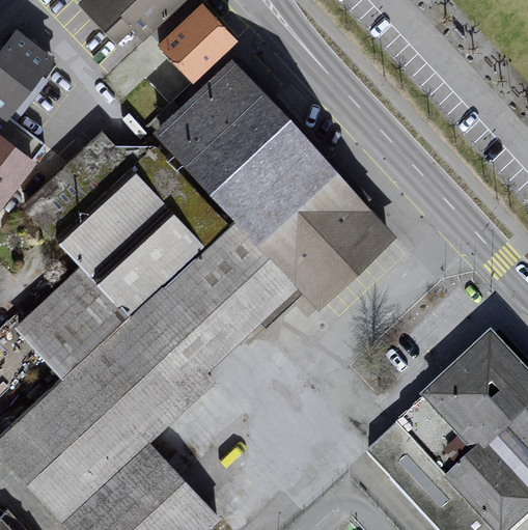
[(82,0),(76,6),(122,56),(183,0),(82,0)]
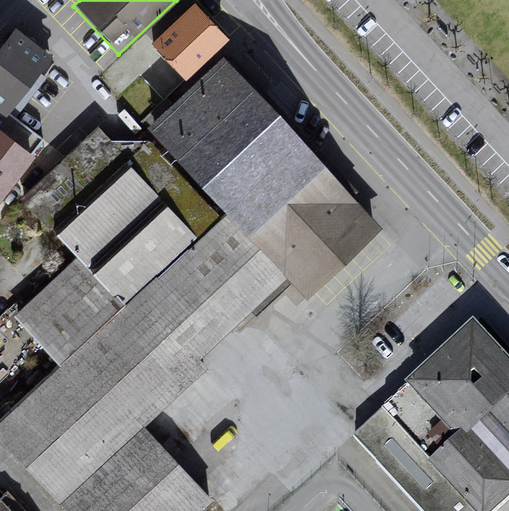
[(195,3),(152,41),(186,79),(229,42),(195,3)]
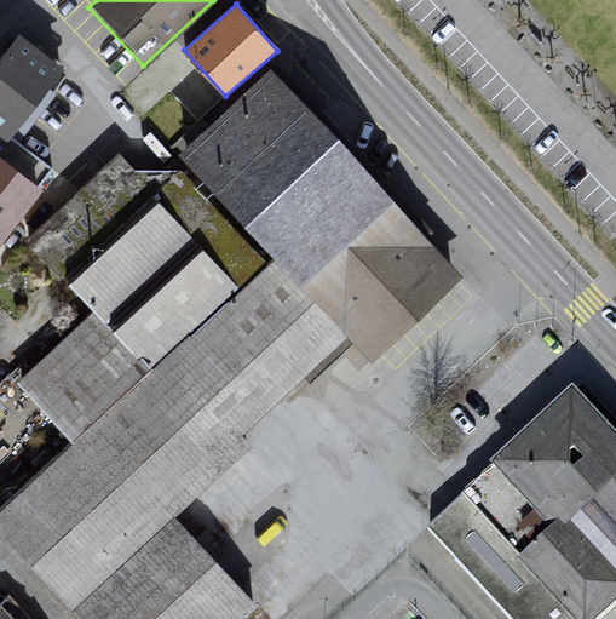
[(21,34),(0,59),(0,132),(11,141),(65,68),(21,34)]
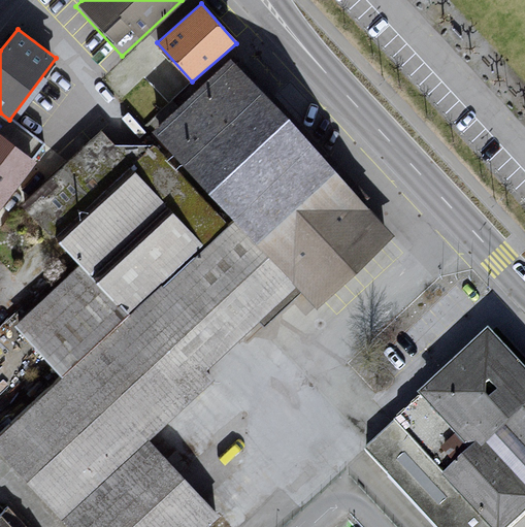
[(60,374),(0,431),(0,460),(62,526),(212,526),(224,518),(149,440),(300,291),(318,307),(395,236),(235,60),(155,129),(152,146),(113,146),(100,131),(19,210),(76,264),(13,328),(60,374)]
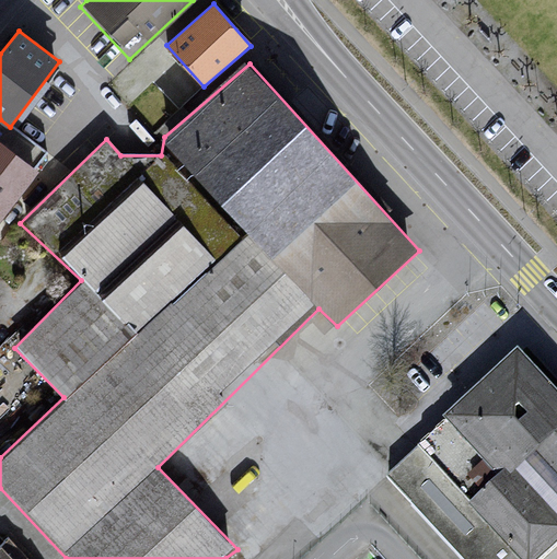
[(0,222),(38,170),(0,135),(0,222)]
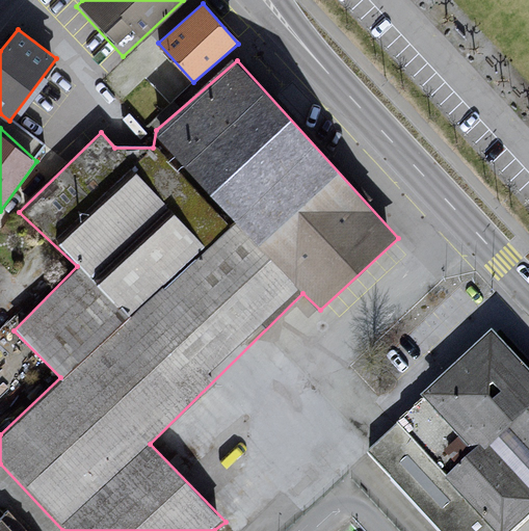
[(528,371),(497,337),(368,456),(437,530),(509,530),(528,513),(528,371)]
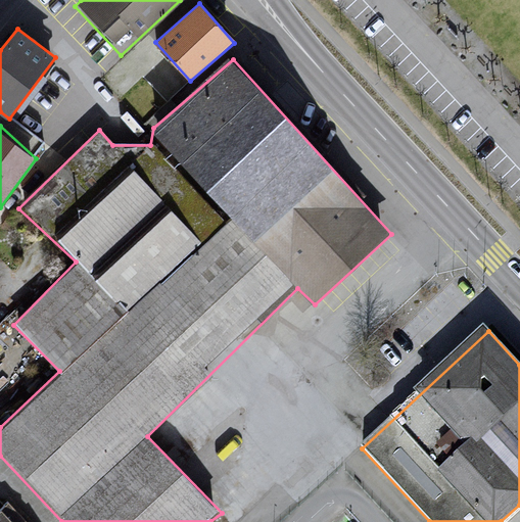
[(0,521),(25,521),(0,493),(0,521)]
